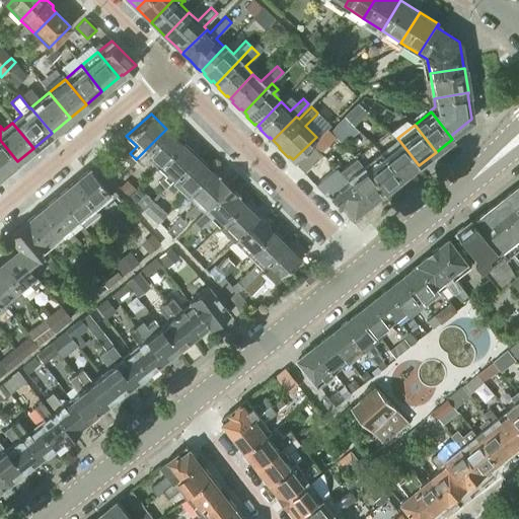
[(180,142),(166,129),(143,152),(136,159),(142,164),(148,157),(157,166),(180,142)]
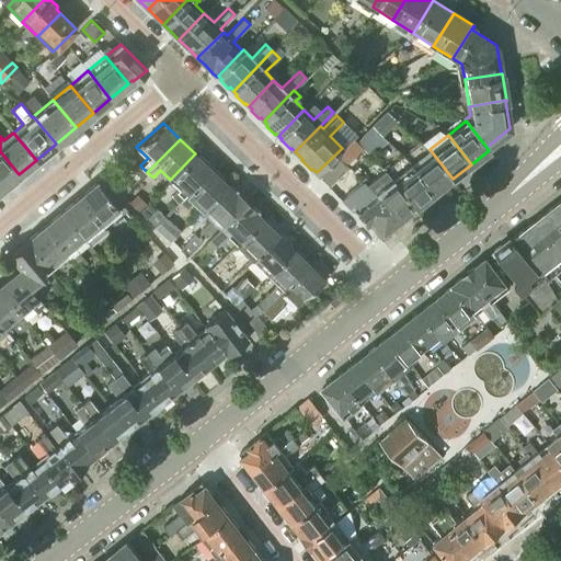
[(430,149),(411,163),(434,193),(453,179),(430,149)]
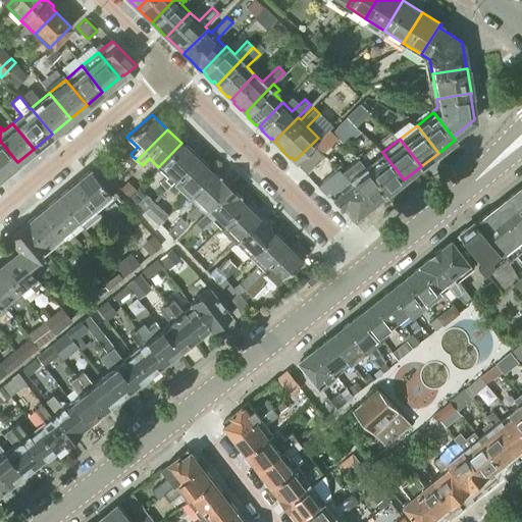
[(0,174),(1,176),(17,162),(0,141),(0,174)]
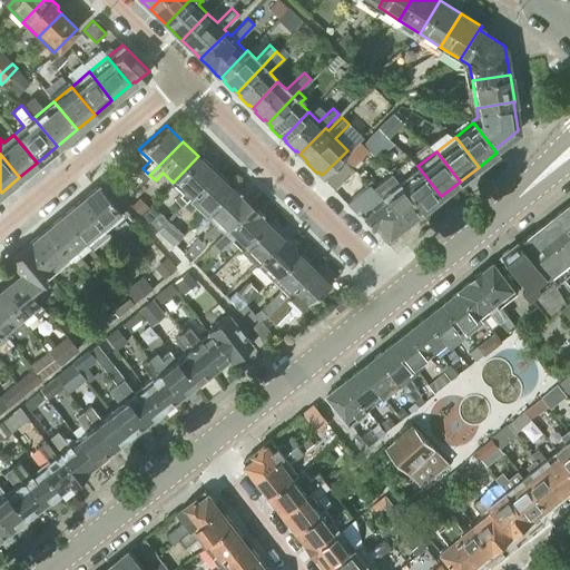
[(173,183),(183,192),(175,200),(180,206),(182,204),(214,172),(198,156),(173,183)]
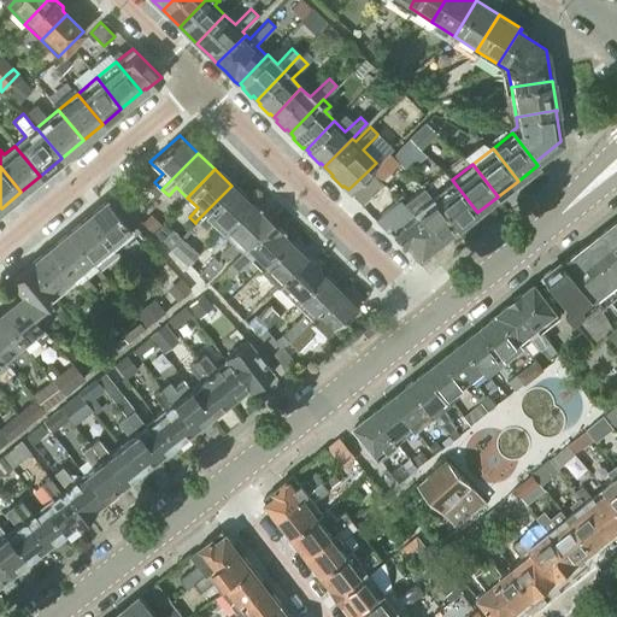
[(350,194),(360,206),(383,183),(369,170),(348,189),(351,192),(350,194)]
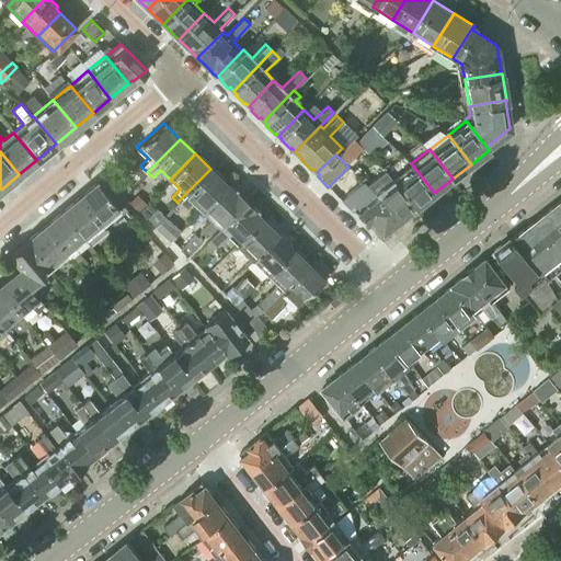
[(411,163),(392,178),(415,207),(434,193),(411,163)]
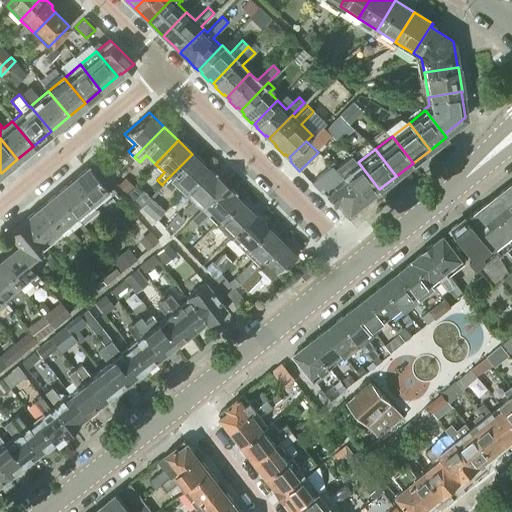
[(192,154),(163,183),(170,190),(176,184),(183,191),(207,167),(206,165),(205,166),(192,154)]
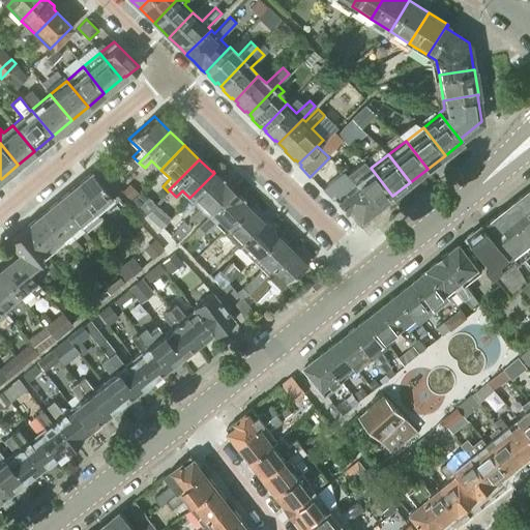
[(353,182),(354,182),(375,209),(392,196),(371,168),(364,160),(346,175),(353,182)]
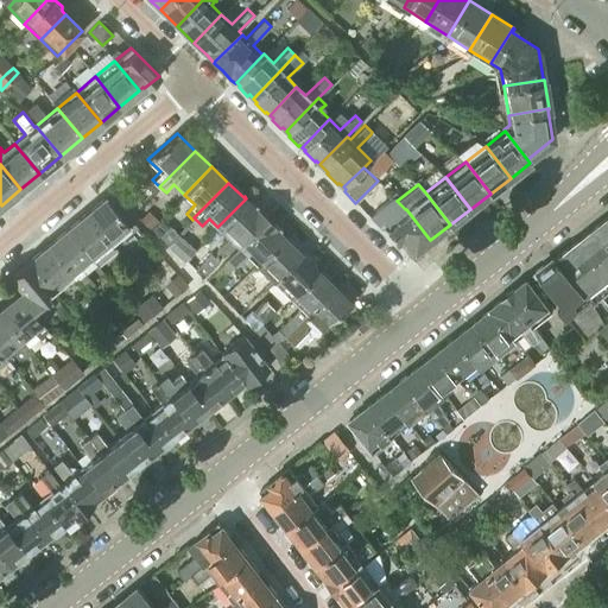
[(102,196),(83,213),(109,242),(128,227),(102,196)]
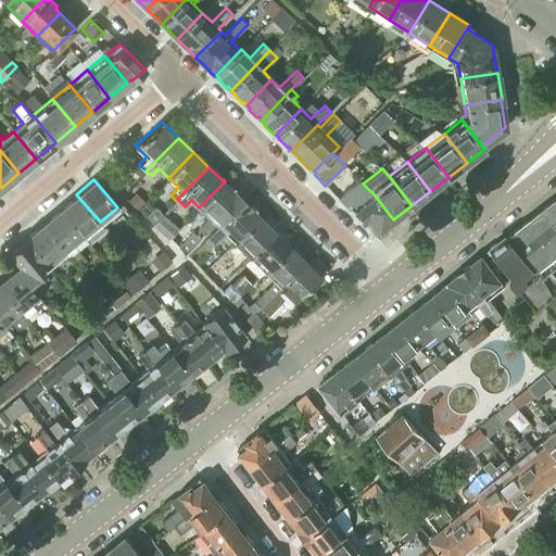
[(393,219),(371,191),(370,191),(363,184),(361,180),(340,197),(349,209),(351,206),(362,222),(364,219),(375,235),(393,219)]
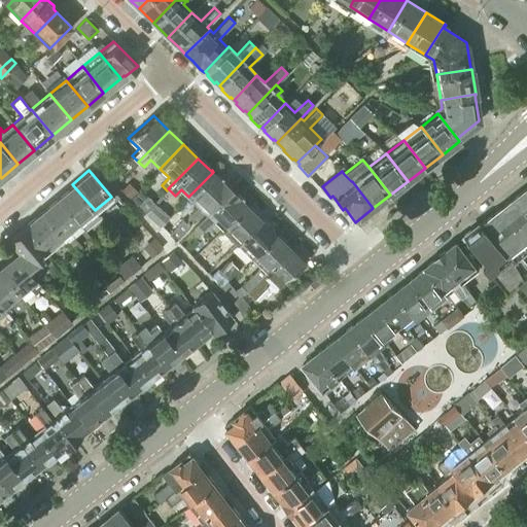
[(204,211),(205,213),(230,187),(213,172),(188,197),(198,206),(187,216),(192,222),(204,211)]
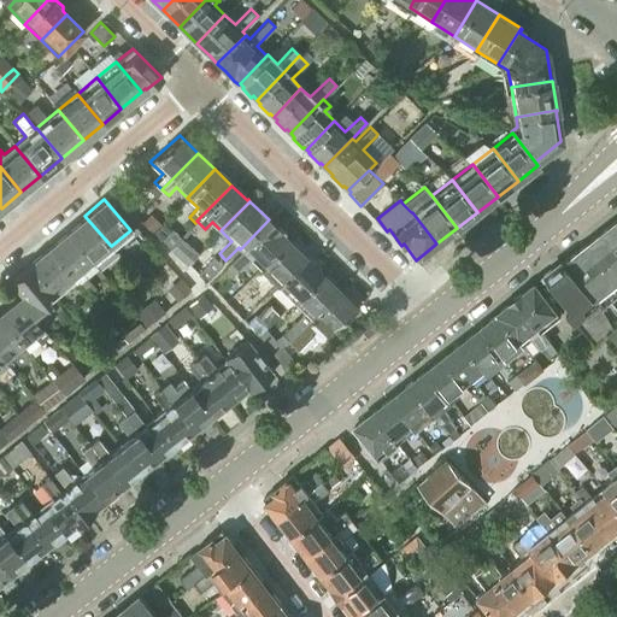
[(84,216),(65,231),(93,262),(111,246),(84,216)]
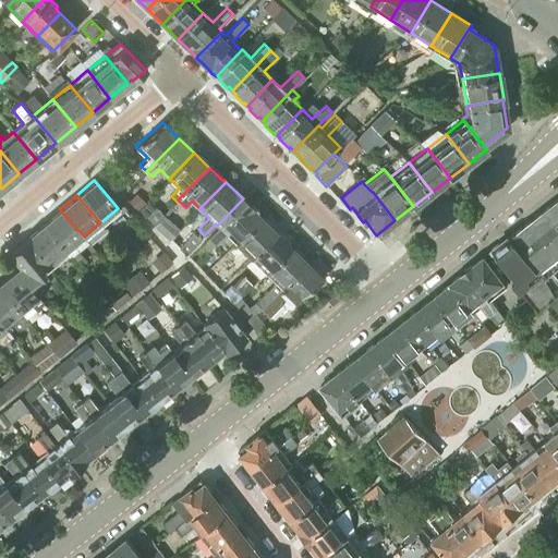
[(261,216),(243,198),(217,226),(218,227),(205,241),(211,247),(225,233),(234,242),(261,216)]
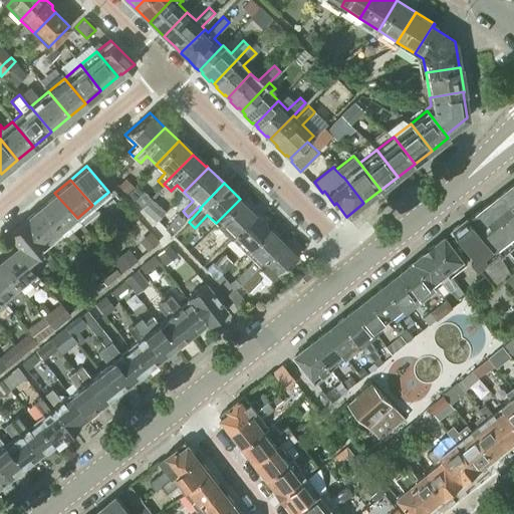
[(513,191),(510,186),(491,200),(506,219),(513,213),(513,191)]
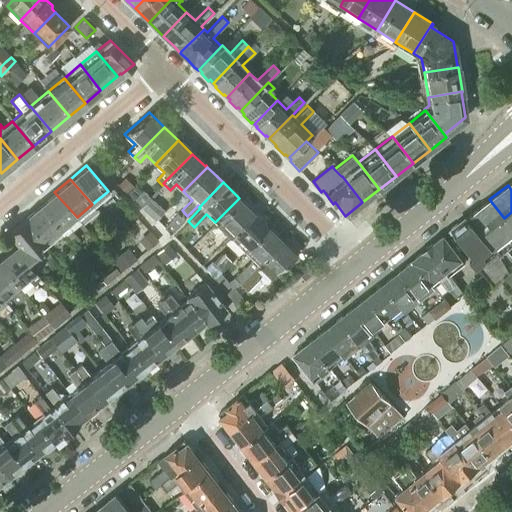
[(54,192),(39,205),(61,230),(77,217),(54,192)]
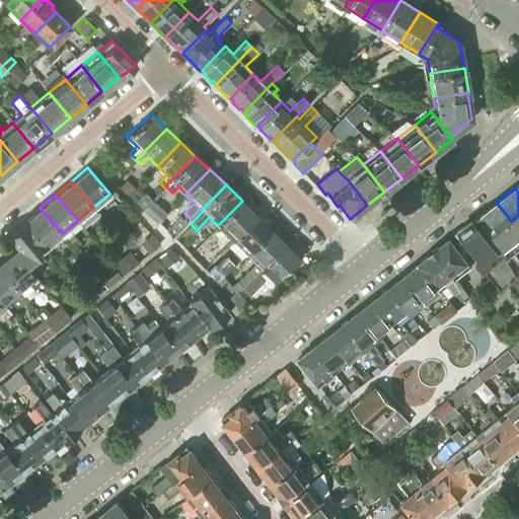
[(218,225),(232,239),(255,216),(247,208),(248,207),(242,201),(218,225)]
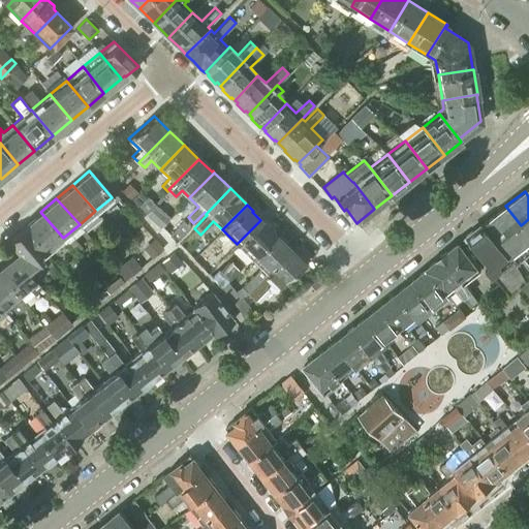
[(485,222),(500,242),(521,225),(505,206),(485,222)]
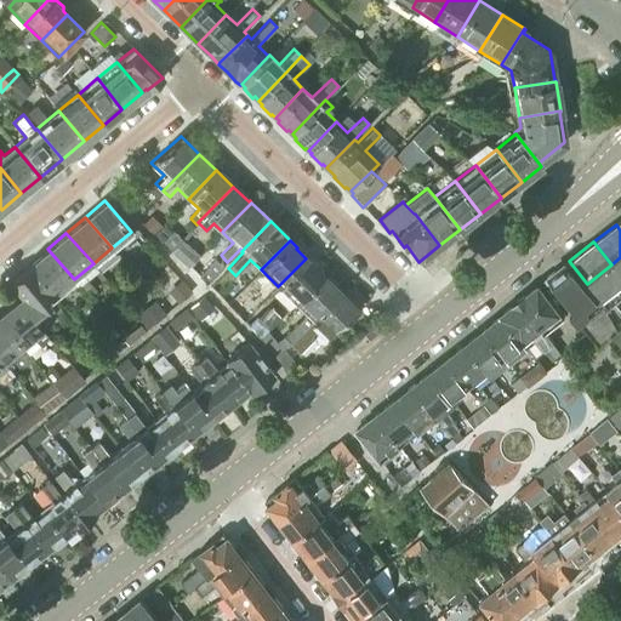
[(47,249),(28,265),(55,296),(74,279),(47,249)]
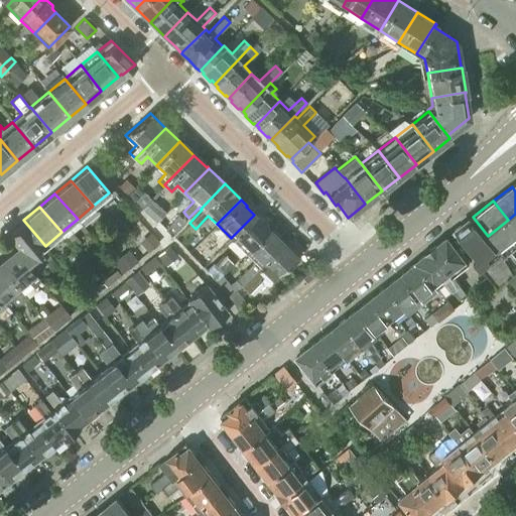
[(184,222),(178,215),(165,229),(171,235),(184,222)]
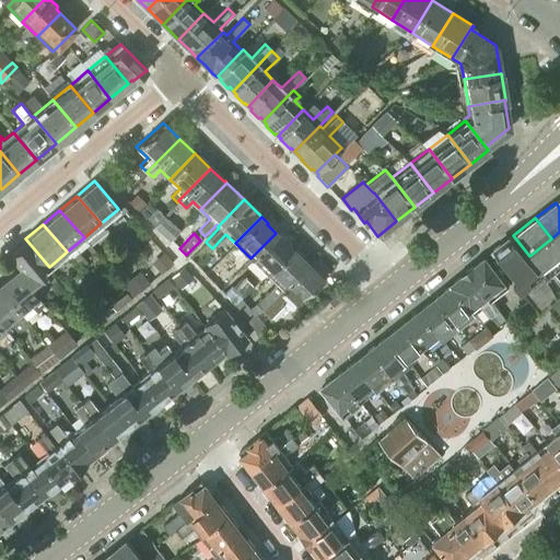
[(251,258),(266,273),(291,248),(276,233),(251,258)]
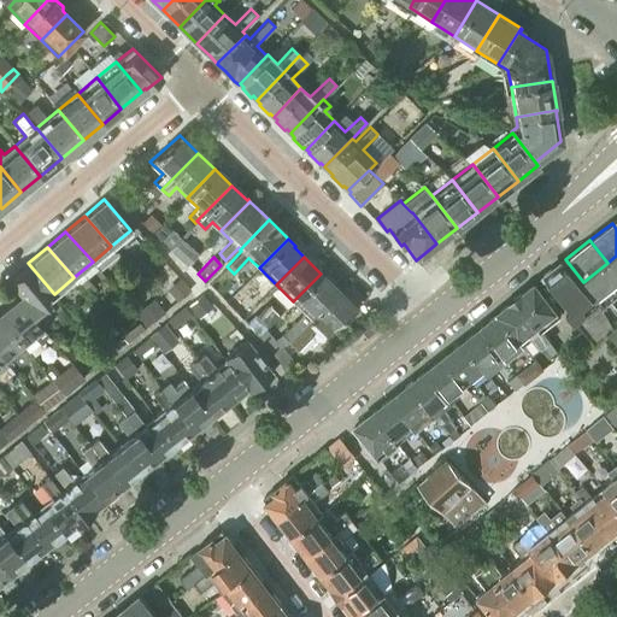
[(571,306),(566,310),(595,344),(615,327),(599,301),(563,262),(545,275),(571,306)]
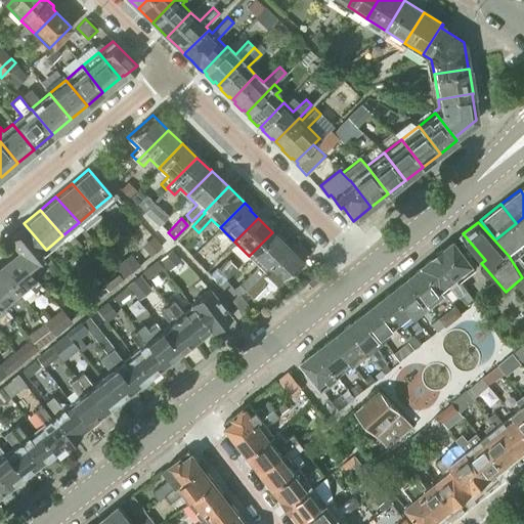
[(17,250),(14,253),(26,267),(46,250),(24,223),(7,236),(17,250)]
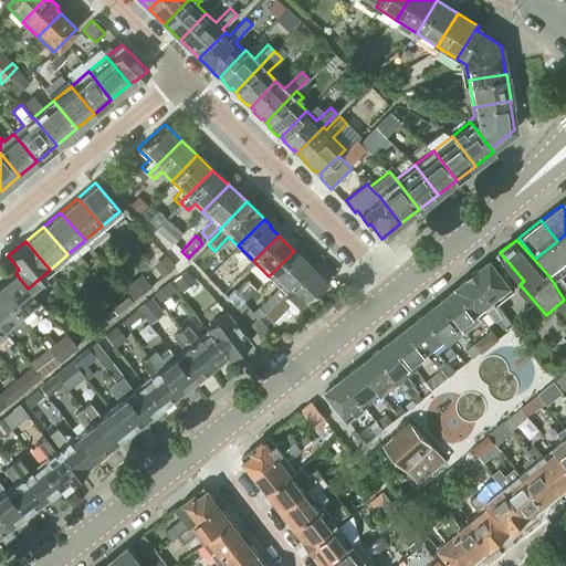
[(565,253),(557,241),(535,259),(553,281),(565,270),(565,253)]
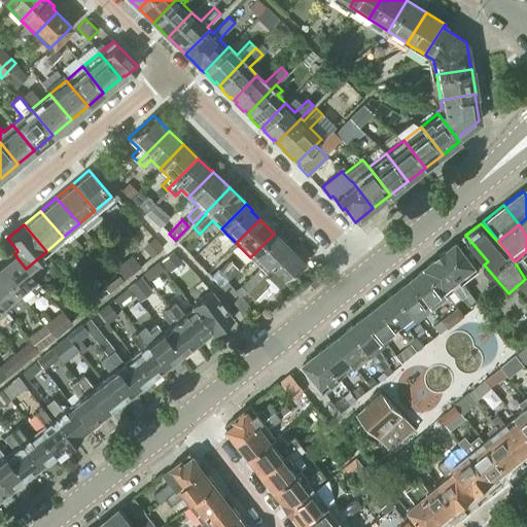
[(289,248),(274,234),(250,257),(258,266),(256,269),(257,269),(253,273),(258,278),(289,248)]
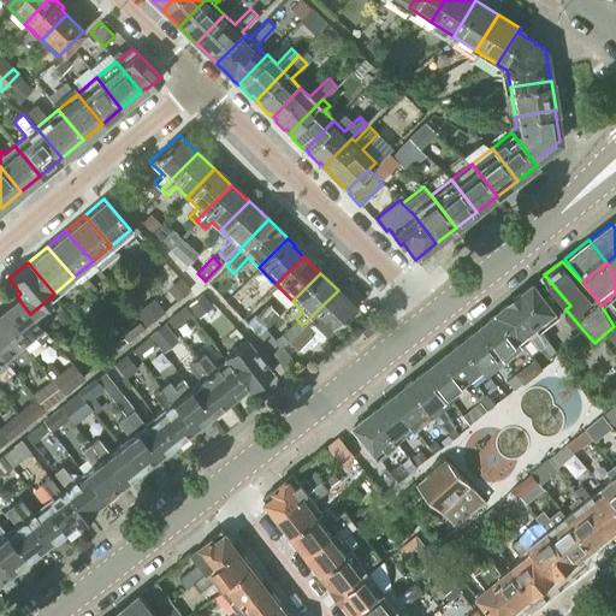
[(533,283),(515,297),(540,330),(560,315),(533,283)]
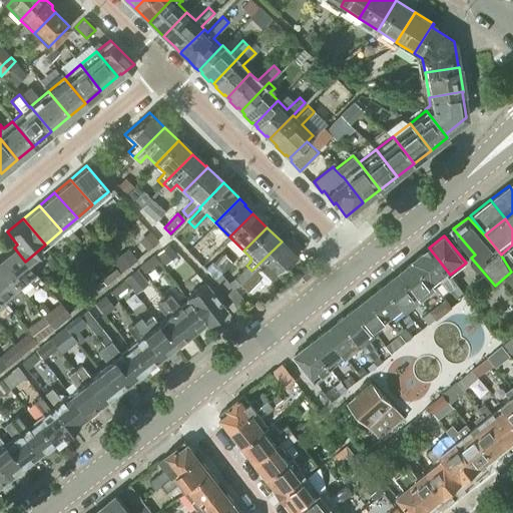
[(296,255),(282,241),(251,271),(239,283),(247,291),(261,279),(258,276),(264,270),(270,277),(296,255)]
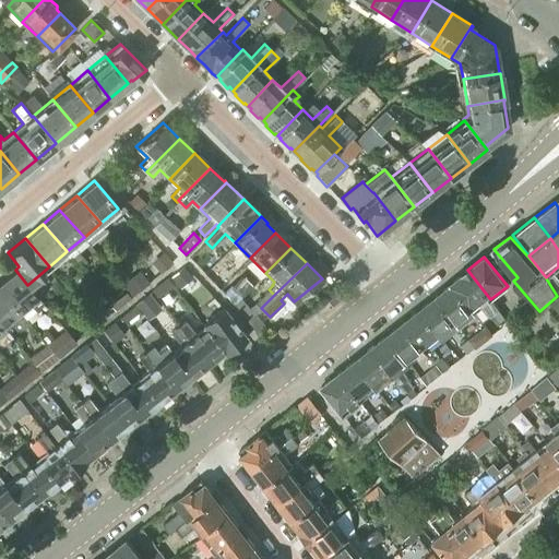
[(15,270),(0,282),(0,287),(21,312),(38,298),(27,285),(15,270)]
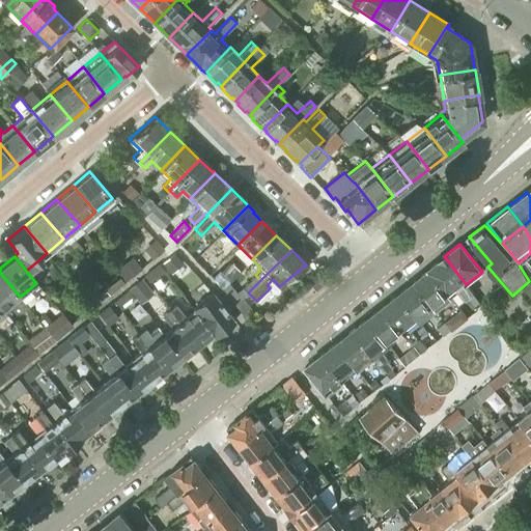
[(450,297),(458,290),(466,300),(474,295),(466,284),(444,256),(428,269),(429,270),(450,297)]
